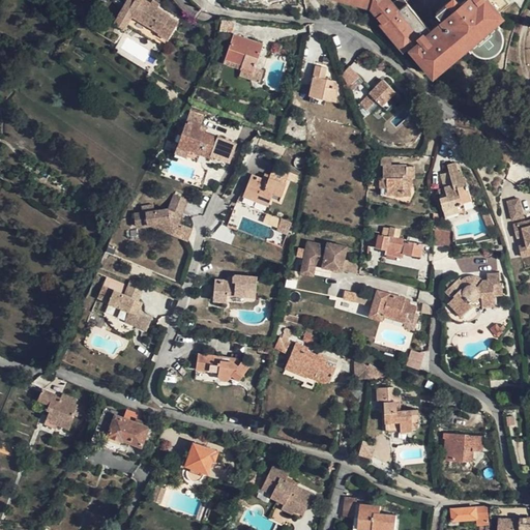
[(159,32),(158,34),(168,39),(178,23),(169,17),(170,16),(157,7),(150,4),(144,0),(127,0),(118,15),(119,16),(114,24),(123,29),(126,25),(141,33),(146,25),(159,32)]
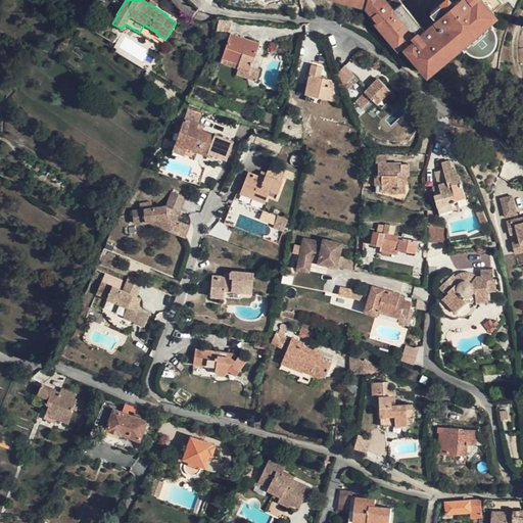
[(377,21),(378,20),(400,1),(401,0),(388,0),(387,1),(385,0),(346,0),(365,3),(364,7),(377,21)]
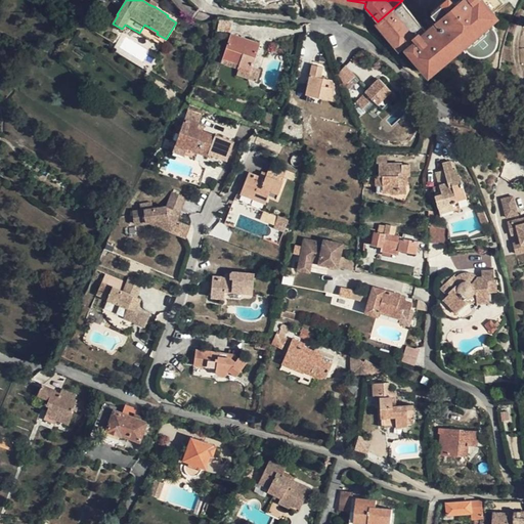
[(404,47),(428,74),(461,46),(466,51),(470,55),(475,56),(479,57),(483,56),(487,55),(490,53),(493,50),(495,47),(496,43),(497,40),(497,36),(495,32),(493,28),(488,22),(495,15),(492,10),(503,2),(500,0),(443,0),(430,12),(441,27),(437,30),(432,25),(425,31),(401,1),(379,20),(403,48),(404,47)]
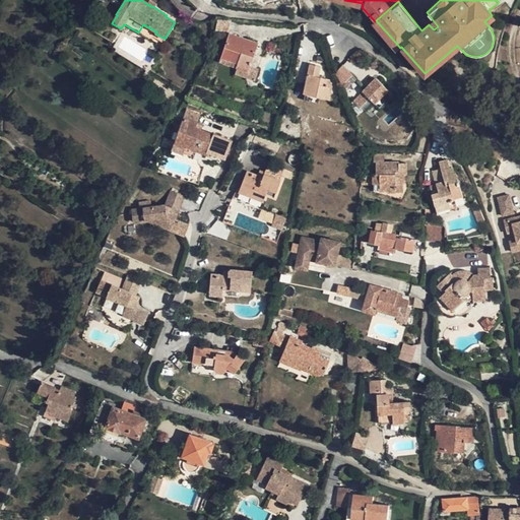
[(217,18),(216,29),(228,31),(231,20),(217,18)]
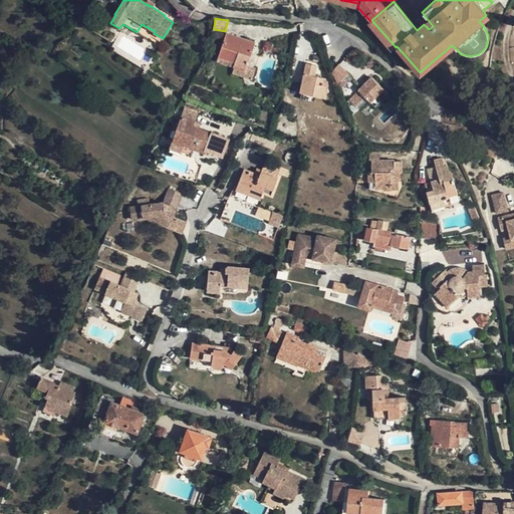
[(392,49),(396,47),(371,20),(370,21),(368,22),(392,49)]
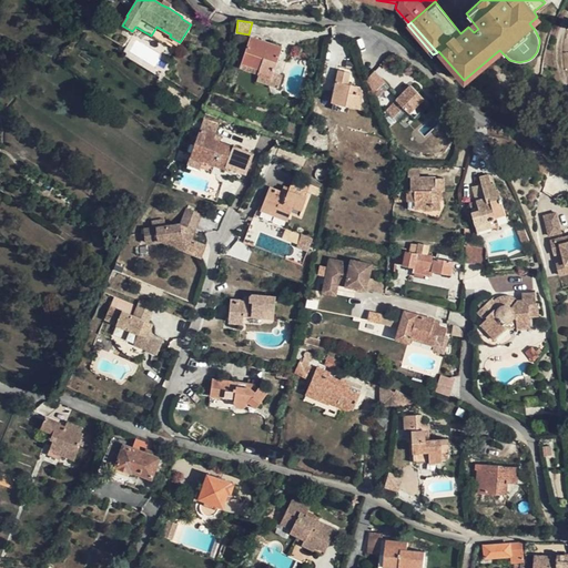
[(164,44),(170,37),(171,34),(156,27),(151,36),(164,44)]
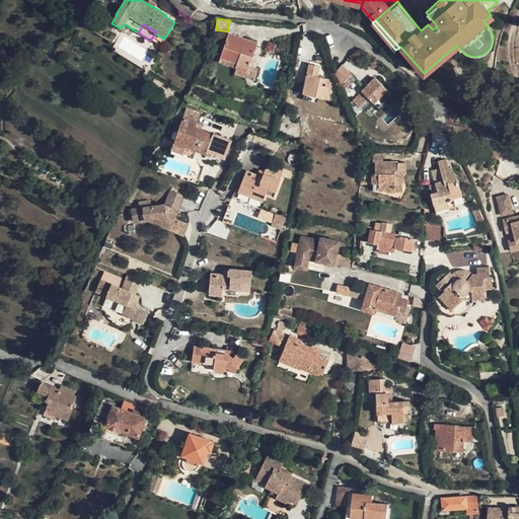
[(219,61),(237,68),(248,72),(249,66),(257,44),(229,33),(219,61)]
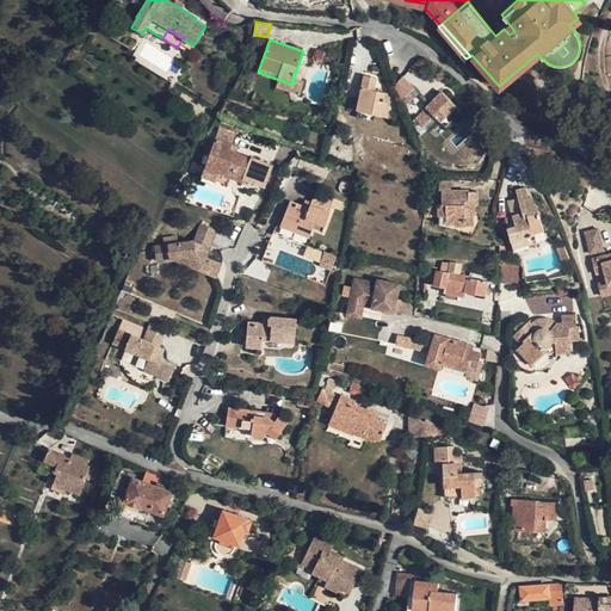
[(365,75),(358,110),(376,113),(387,116),(390,100),(387,93),(374,90),(376,78),(365,75)]
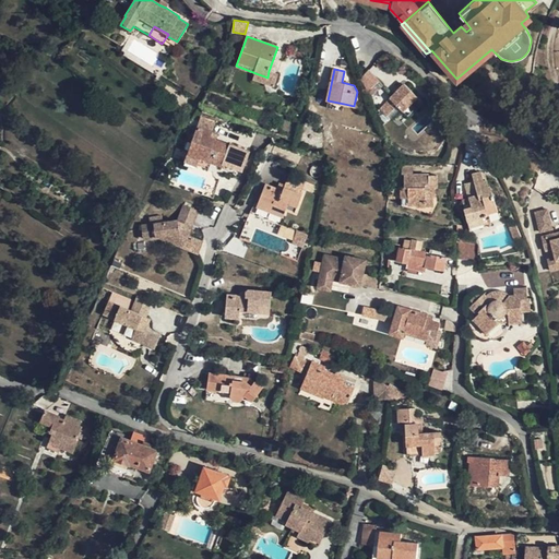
[(370,69),(363,76),(368,91),(380,78),(370,69)]
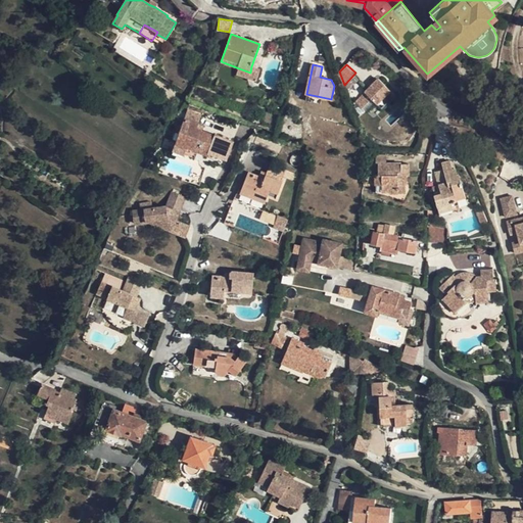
[(260,69),(251,66),(250,73),(239,68),(237,75),(255,82),(260,69)]
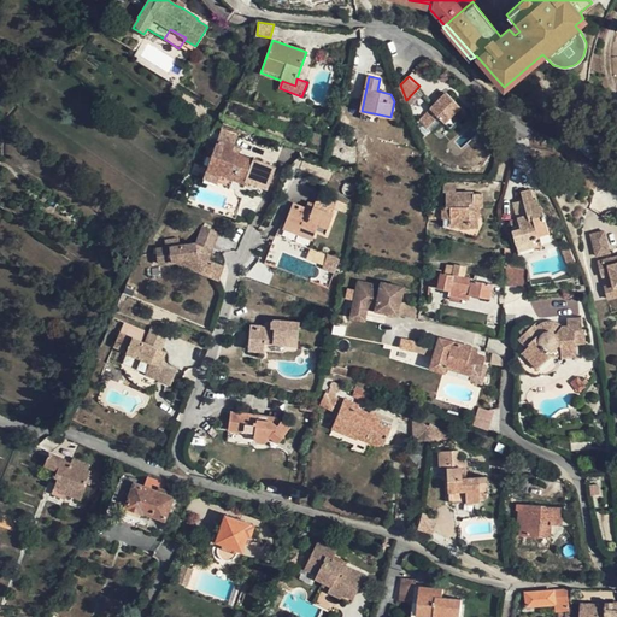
[(445,92),(419,119),(428,128),(439,117),(445,123),(452,115),(458,119),(466,111),(445,92)]
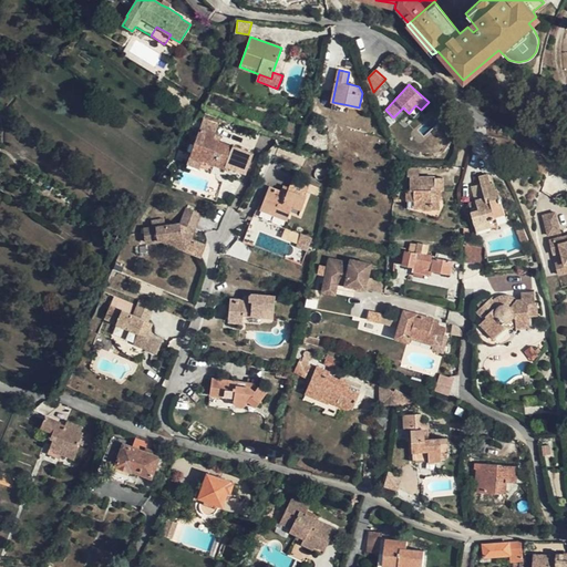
[(347,112),(349,105),(332,102),(331,109),(347,112)]
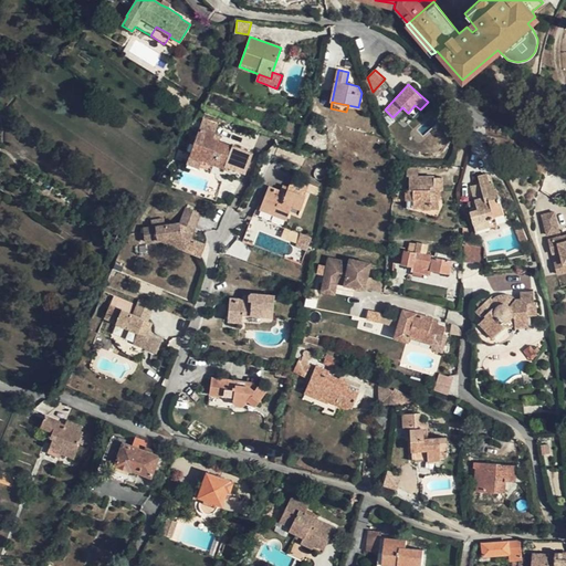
[(218,124),(202,118),(199,128),(215,134),(218,124)]
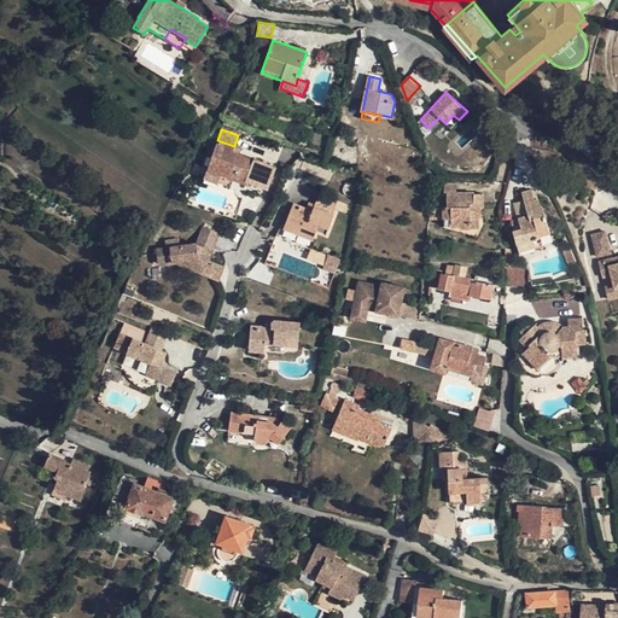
[(252,161),(239,155),(232,152),(234,146),(217,140),(208,169),(234,179),(245,182),(246,181),(269,188),(277,168),(254,159),(252,161)]
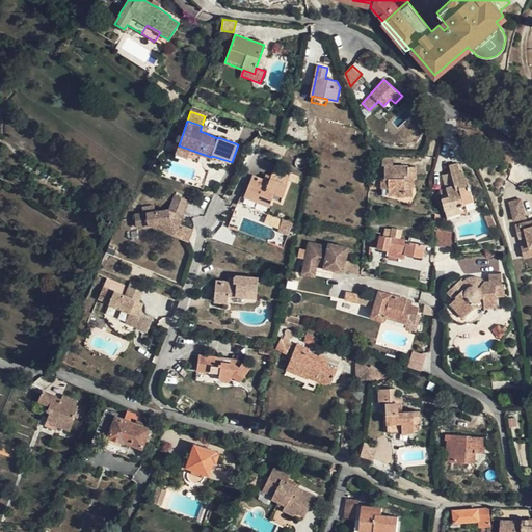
[(198,161),(202,154),(179,145),(176,153),(198,161)]
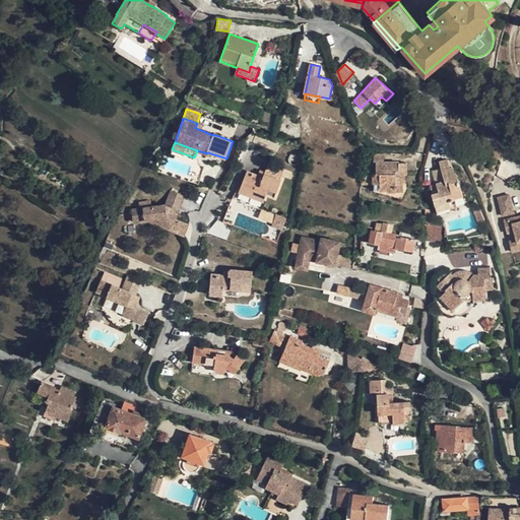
[(384,153),(374,153),(374,164),(384,164),(384,153)]
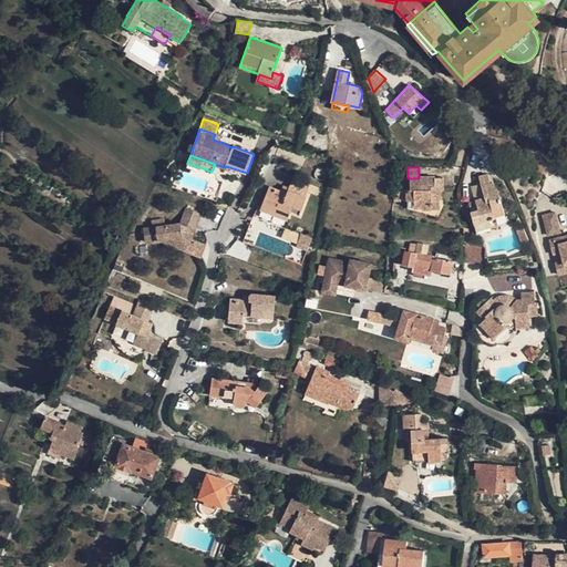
[(488,218),(504,213),(497,188),(495,188),(494,183),(491,183),(487,174),(478,177),(481,184),(484,196),(475,199),(477,206),(471,207),(471,210),(470,212),(476,230),(491,226),(488,218)]
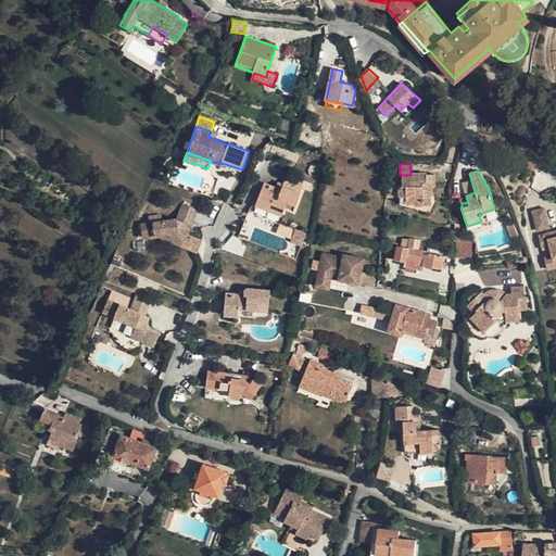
[(436,174),(416,175),(416,177),(411,177),(411,187),(402,187),(399,187),(399,197),(406,197),(406,204),(433,204),(434,201),(434,196),(431,197),(431,187),(434,187),(436,186),(436,174)]
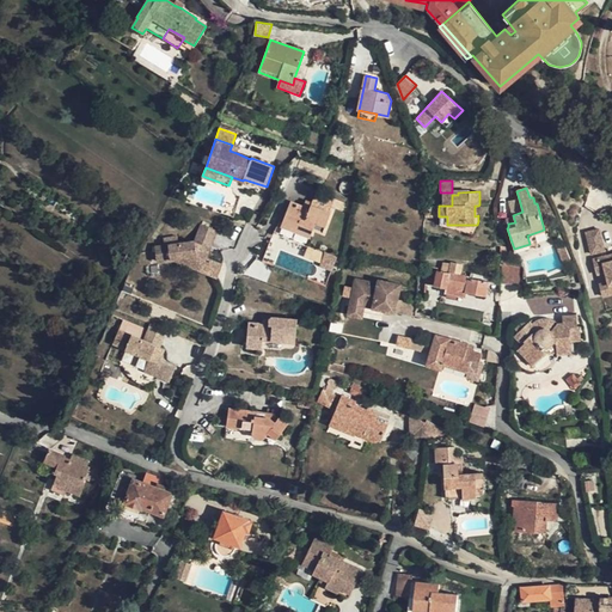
[(442,193),(442,206),(452,206),(452,195),(458,195),(458,193),(442,193)]
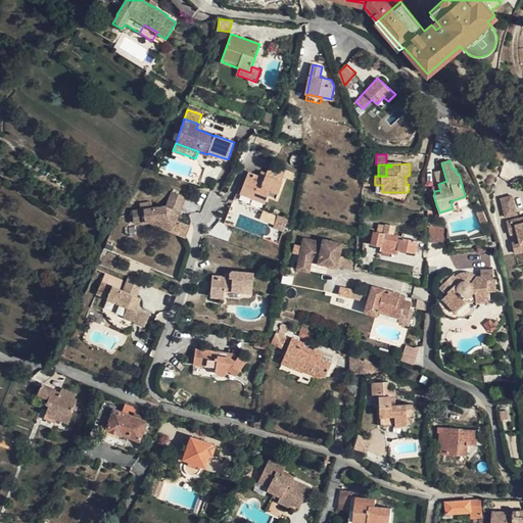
[(435,172),(438,184),(446,181),(443,170),(435,172)]
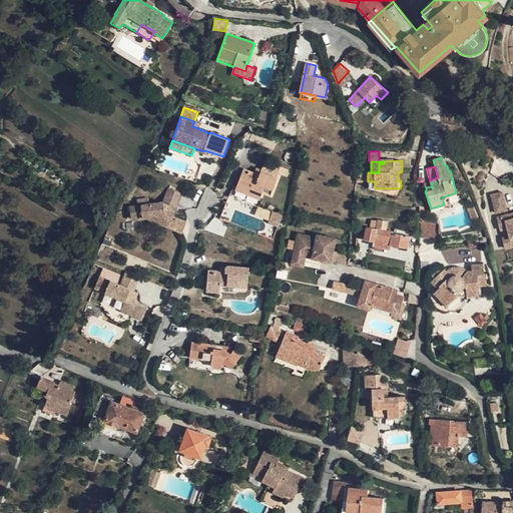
[(289,170),(280,167),(280,169),(279,168),(278,172),(287,176),(289,170)]
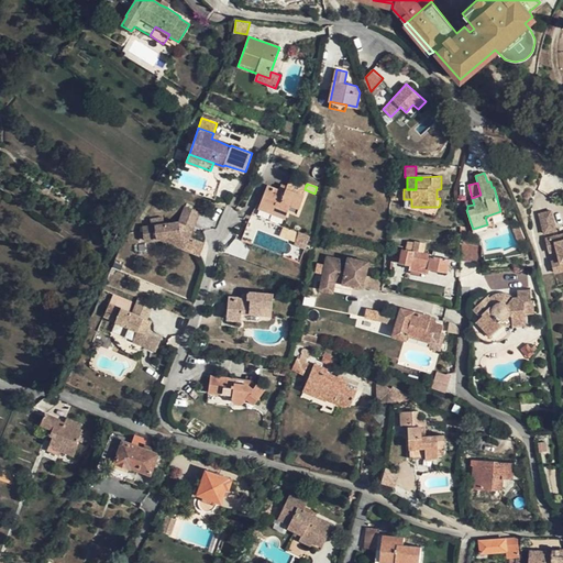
[(285,191),(279,189),(267,186),(260,206),(286,216),(288,210),(297,213),(305,196),(287,189),(285,189),(285,191)]
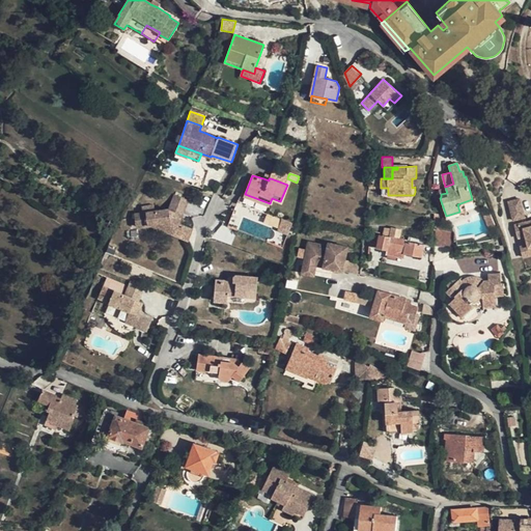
[(410,203),(414,195),(388,195),(388,188),(381,188),(381,195),(410,203)]
